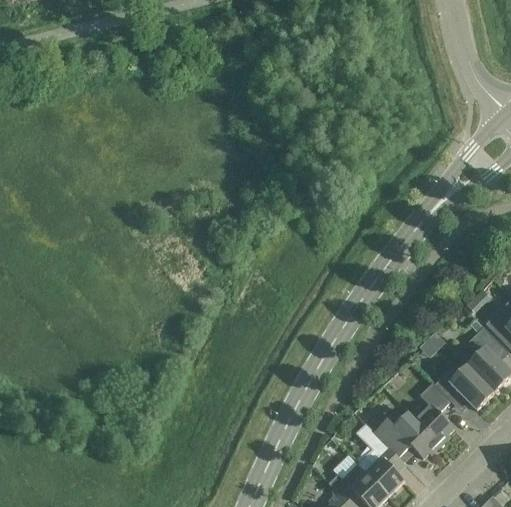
[(482,288),(466,304),(473,310),(489,295),(482,288)]
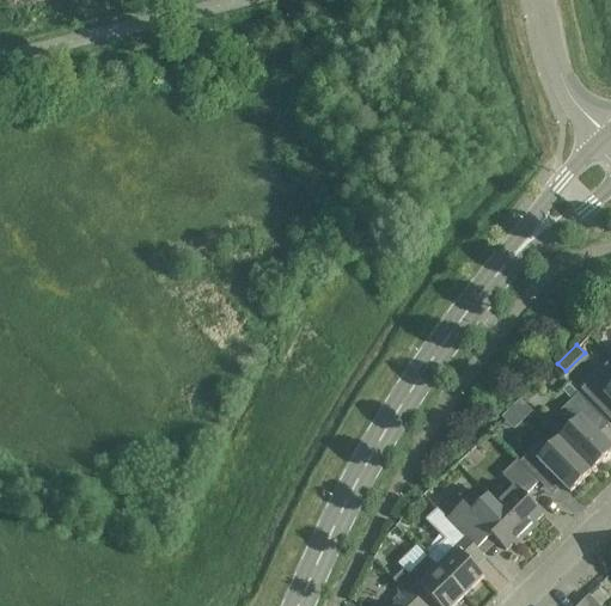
[(599,366),(580,385),(604,410),(610,403),(610,354),(610,355),(602,365),(599,366)]
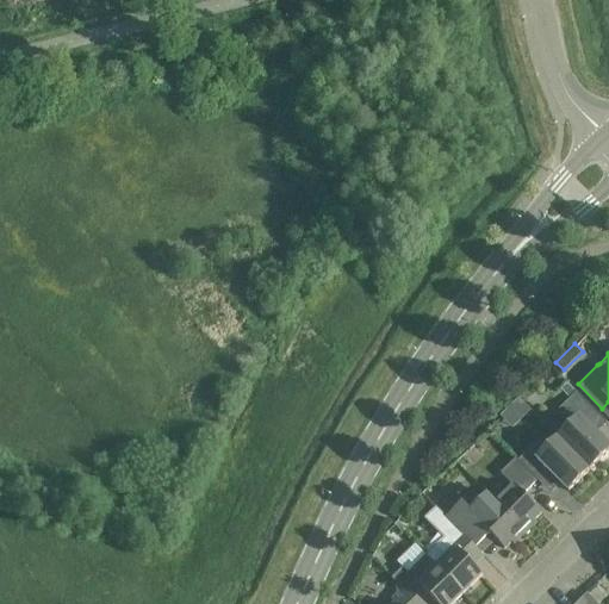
[(566,379),(560,385),(567,392),(573,386),(566,379)]
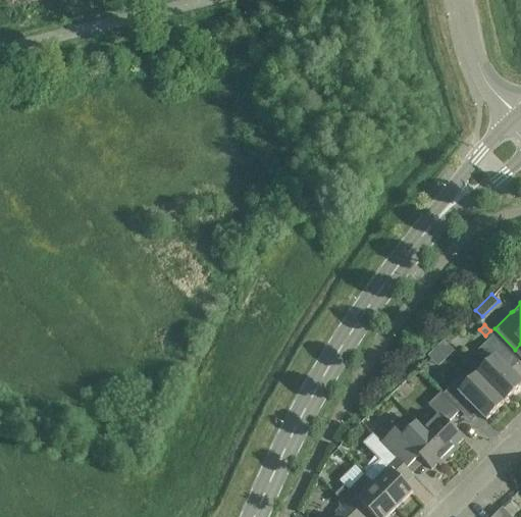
[(476,370),(504,399),(520,380),(520,379),(503,361),(512,352),(492,331),(474,349),(486,361),(476,370)]
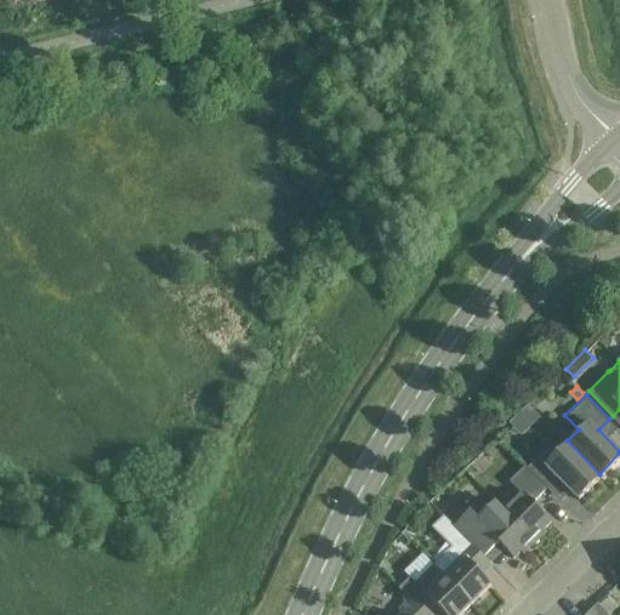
[(546,445),(525,465),(546,485),(557,474),(569,488),(578,495),(599,474),(567,440),(555,453),(546,445)]
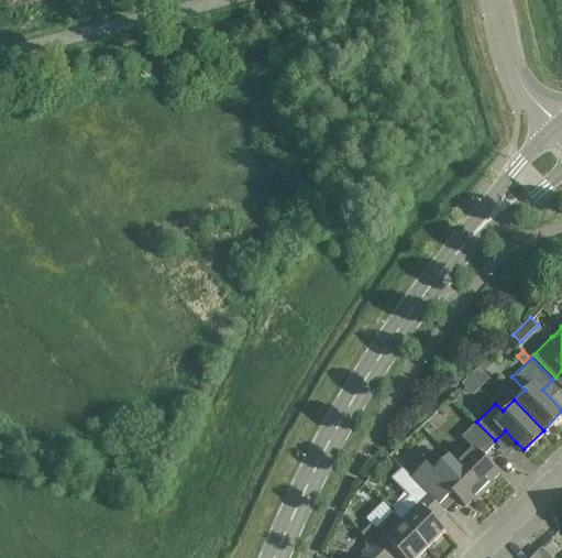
[(472,445),(456,461),(483,489),(494,479),(492,477),(498,470),(482,453),(495,440),(476,422),(474,420),(461,434),(472,445)]
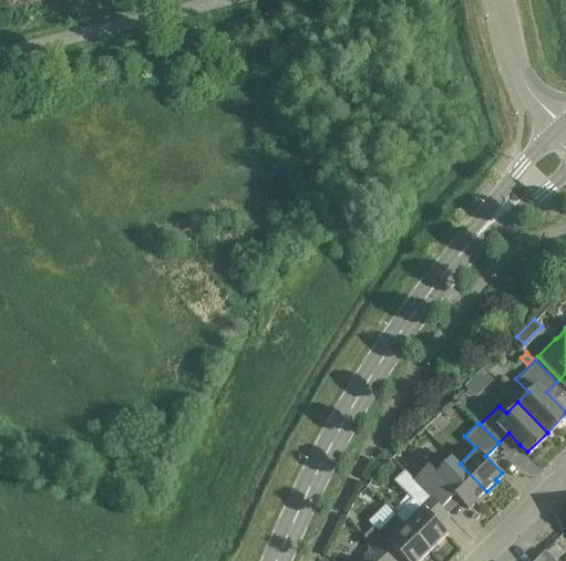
[(454,492),(467,506),(474,499),(476,501),(486,491),(460,464),(452,455),(435,471),(428,464),(421,470),(413,477),(426,490),(433,497),(441,506),(454,492)]
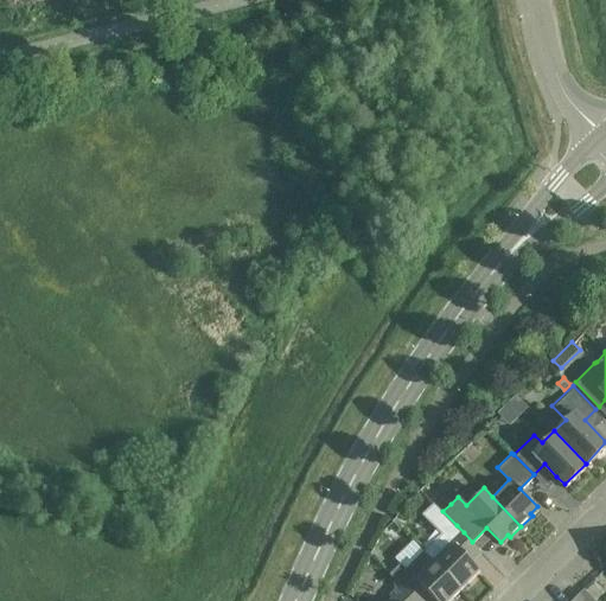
[(450,538),(431,557),(460,587),(479,568),(470,558),(479,549),(472,542),(464,532),(457,525),(446,536),(450,538)]
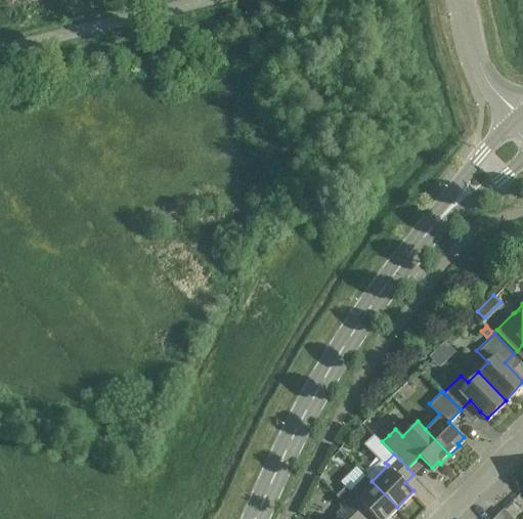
[(372,481),(364,474),(349,489),(345,485),(336,493),(344,503),(359,518),(367,518),(373,514),(377,518),(384,518),(397,507),(372,481)]
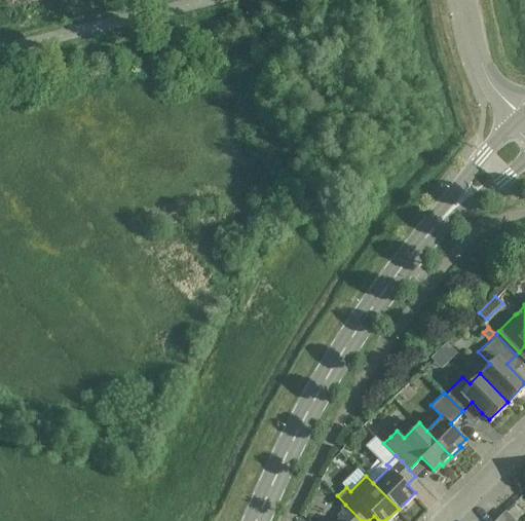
[(495,517),(499,520),(517,520),(514,518),(522,510),(514,501),(505,510),(504,508),(495,517)]
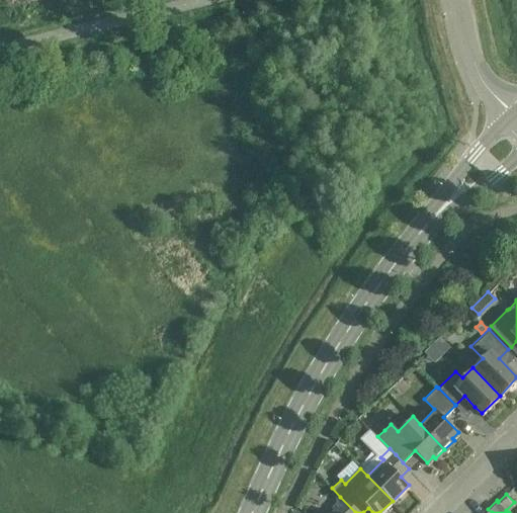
[(334,508),(329,512),(355,512),(340,497),(332,506),(334,508)]
